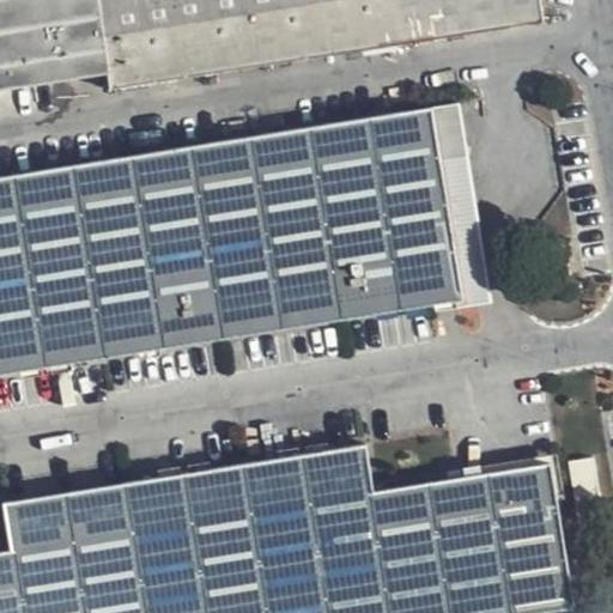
[(113,87),(193,76),(177,0),(0,0),(0,90),(109,73),(113,87)]
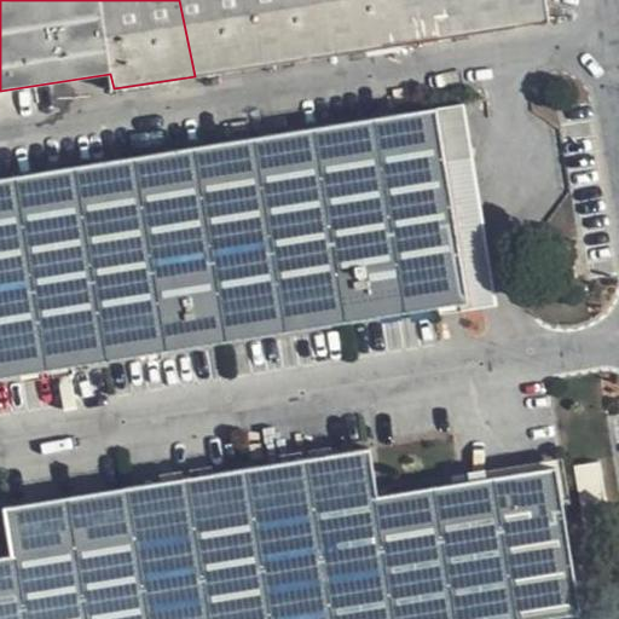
[(544,0),(179,0),(195,76),(548,21),(544,0)]
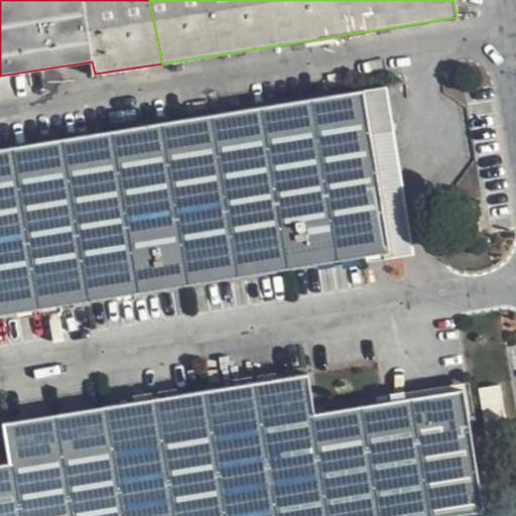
[(387,89),(362,93),(388,251),(411,247),(387,89)]
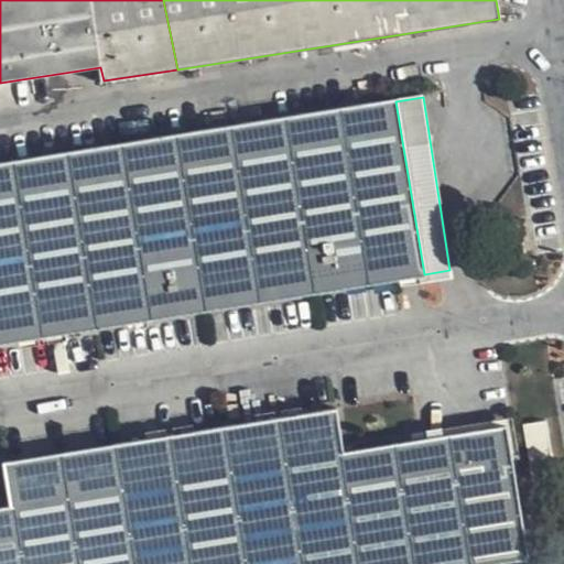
[(0,344),(424,274),(396,101),(0,164),(0,344)]
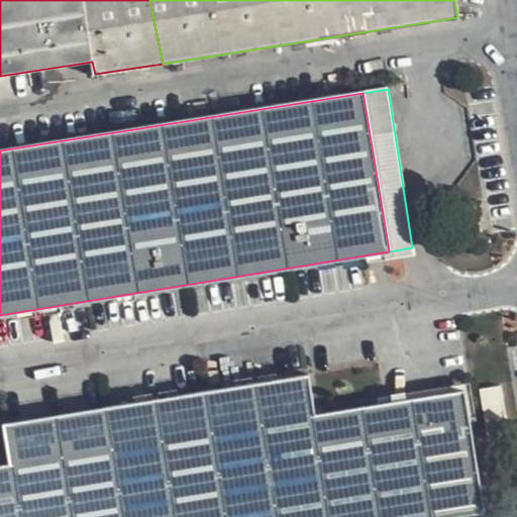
[(0,516),(463,516),(484,514),(464,393),(317,417),(310,378),(5,425),(10,466),(0,467),(0,516)]
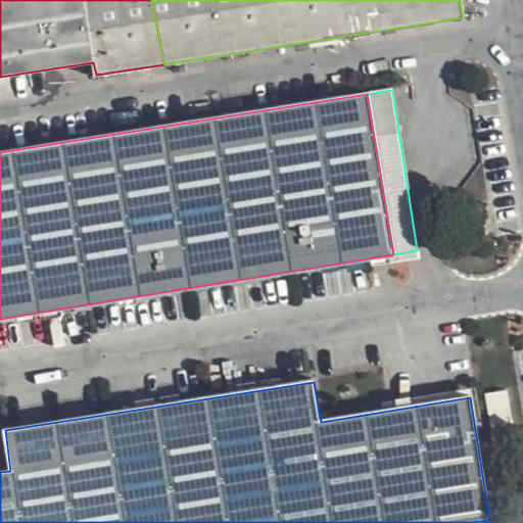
All buildings are outlined.
